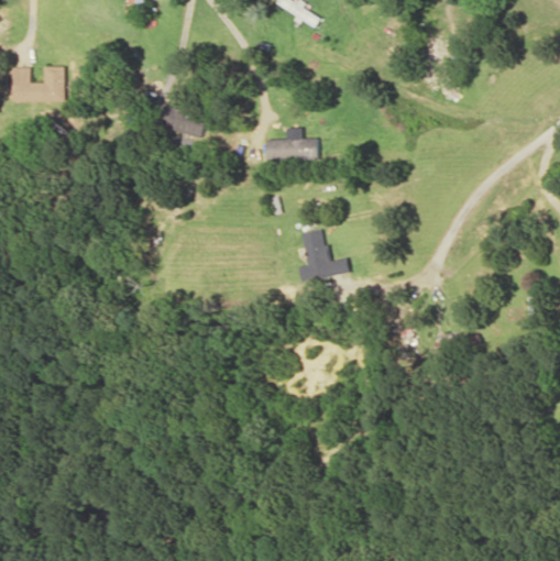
[(321,15),(287,0),(277,0),(276,6),(316,25),(321,15)]
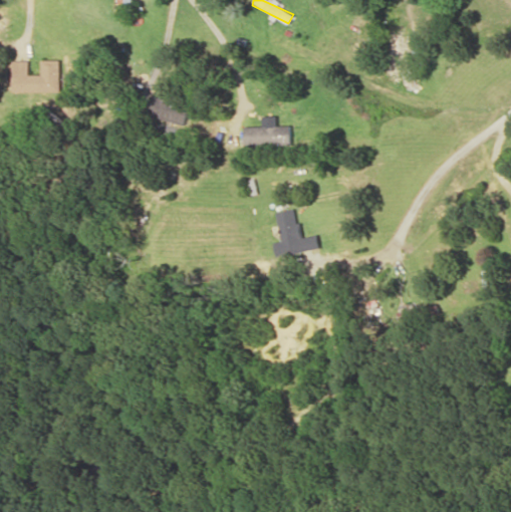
[(27,62),(6,61),(6,92),(58,93),(58,60),(40,60),(39,75),(27,75),(27,62)]
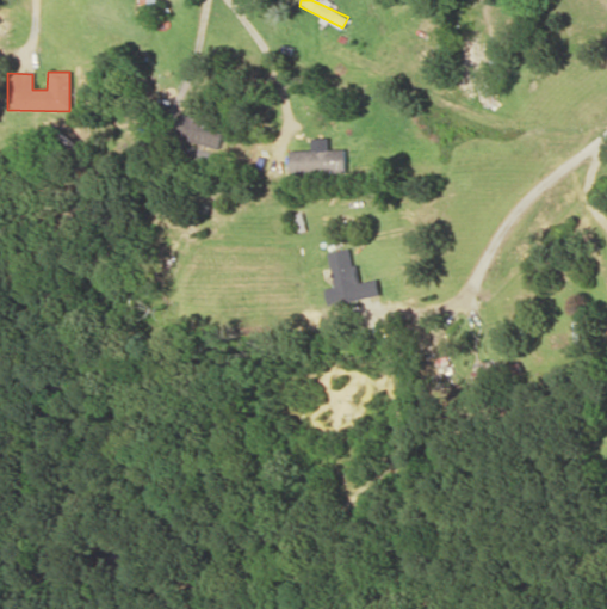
[(184,114),(177,139),(218,151),(225,125),(184,114)]
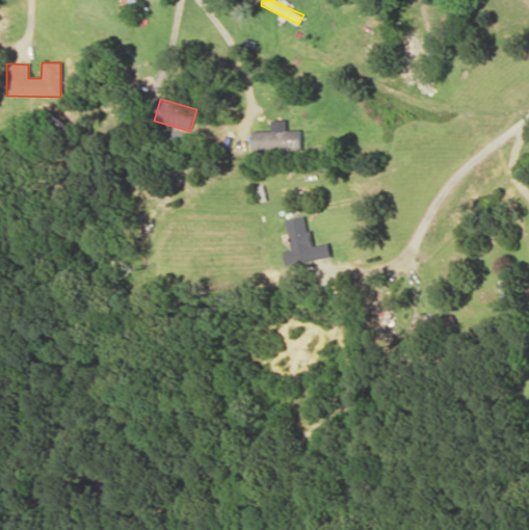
[(270,131),(252,132),(253,153),(300,151),(299,130),(282,131),(282,125),(270,126),(270,131)]
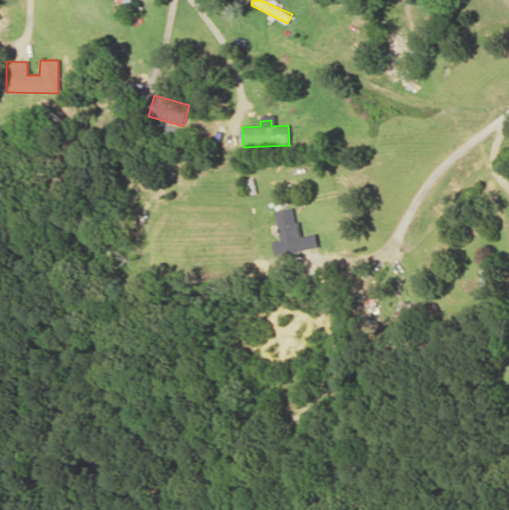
[(276,212),(280,241),(273,242),(275,256),(318,249),(316,235),(299,237),(294,209),(276,212)]
